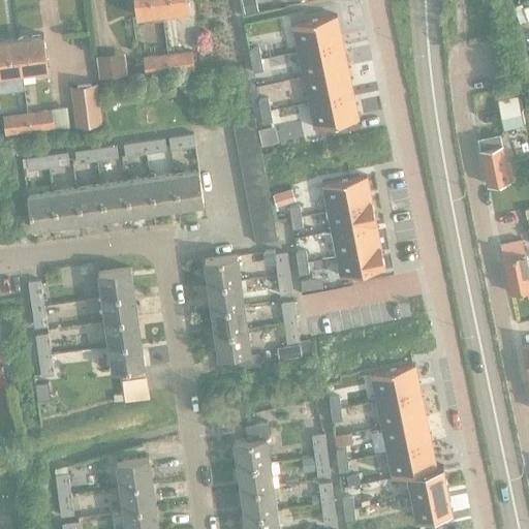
[(159,12),(157,0),(131,0),(133,17),(159,12)]
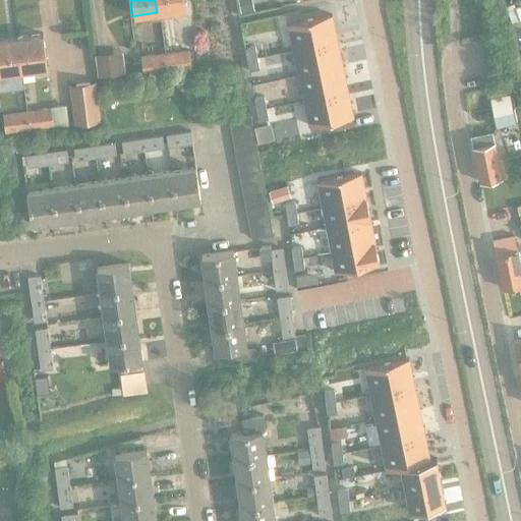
[(180,0),(155,0),(157,12),(182,9),(180,0)]
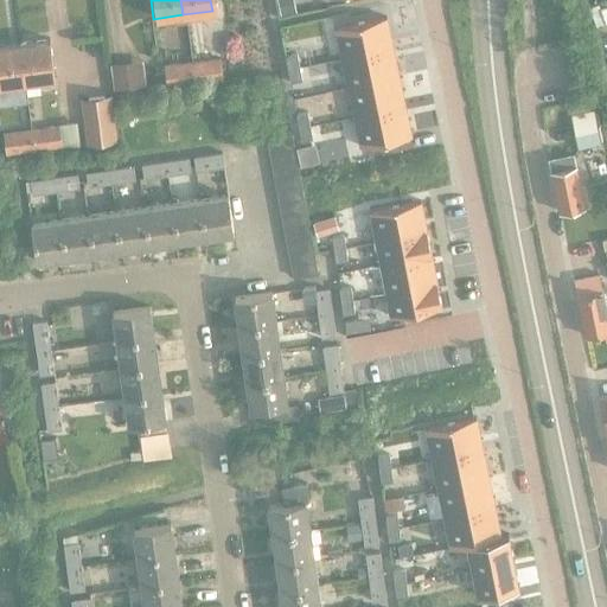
[(292,0),(276,0),(280,14),(295,12),(292,0)]
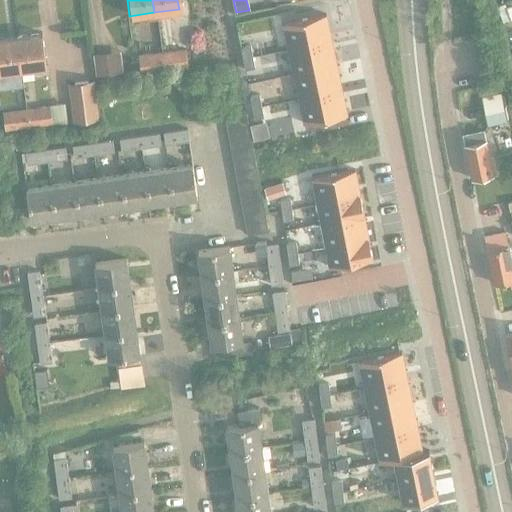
[(331,39),(325,14),(282,23),(288,48),(331,39)]
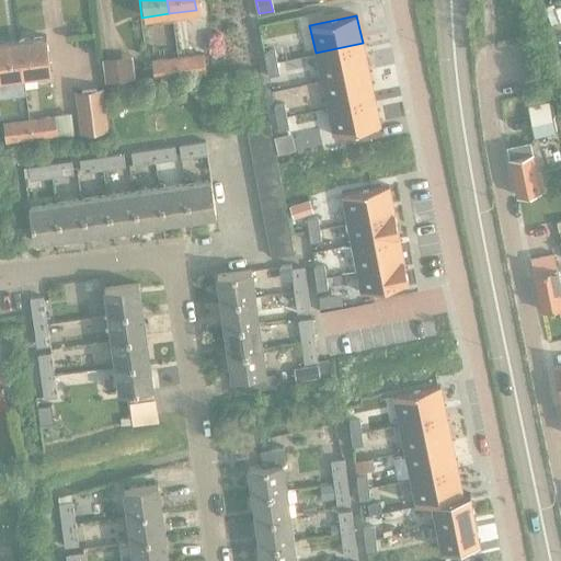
[(45,35),(18,38),(23,75),(49,72),(45,35)]
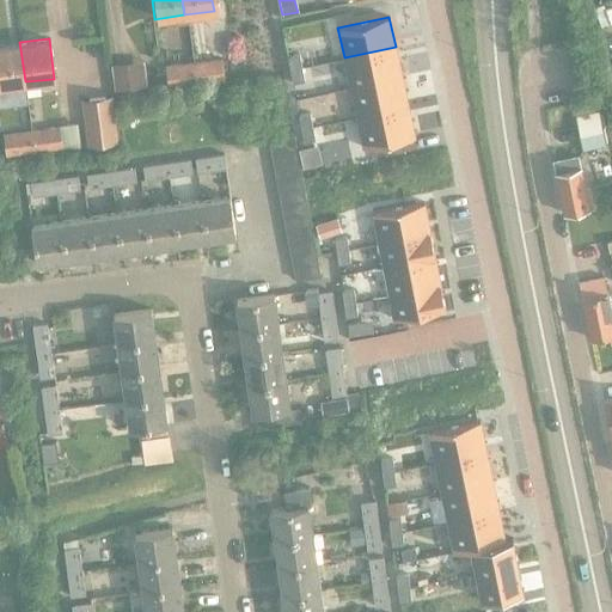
[(0,84),(25,81),(19,42),(0,44),(0,84)]
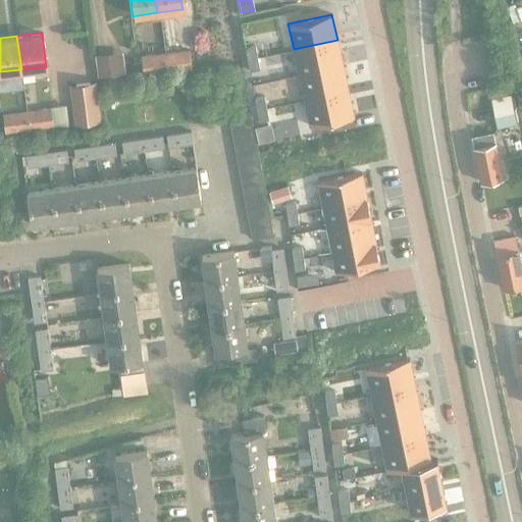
[(343,64),(337,40),(294,49),(299,74),(343,64)]
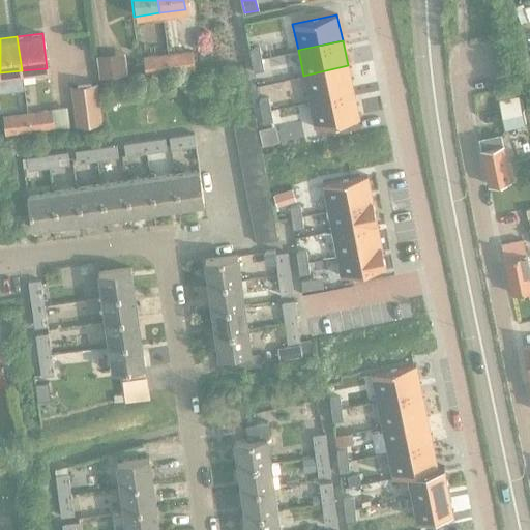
[(193,50),(165,53),(167,72),(196,69),(193,50)]
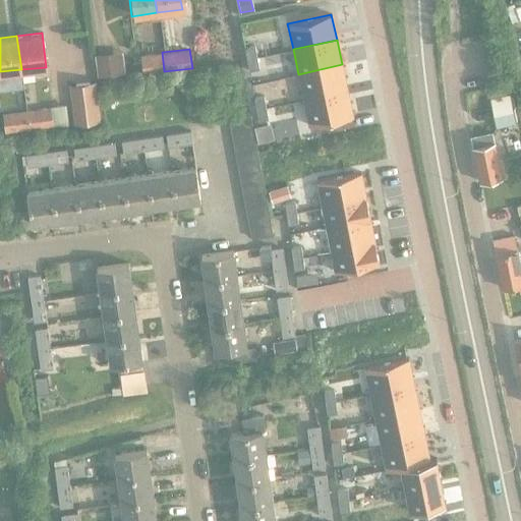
[(164,71),(162,52),(141,55),(143,74),(164,71)]
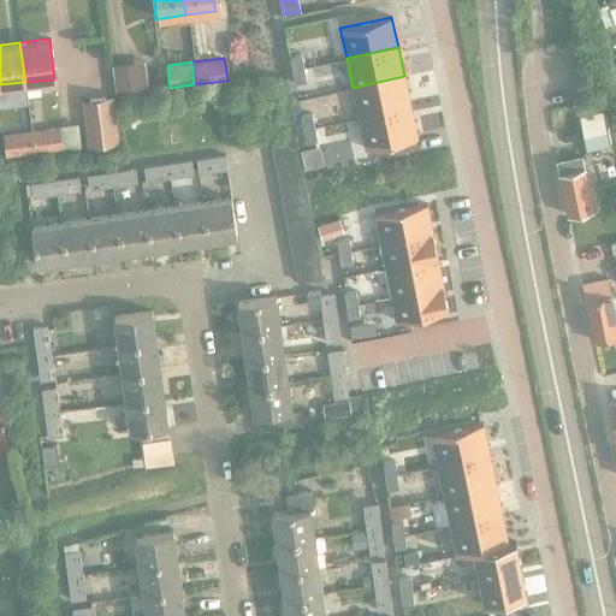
[(410,106),(404,76),(353,88),(359,117),(410,106)]
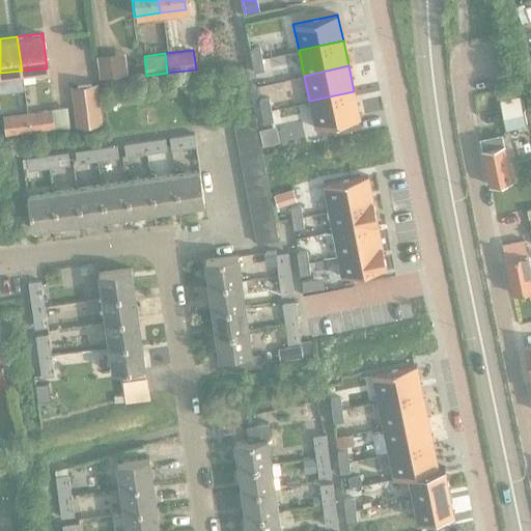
[(103,122),(98,82),(71,85),(76,127),(103,122)]
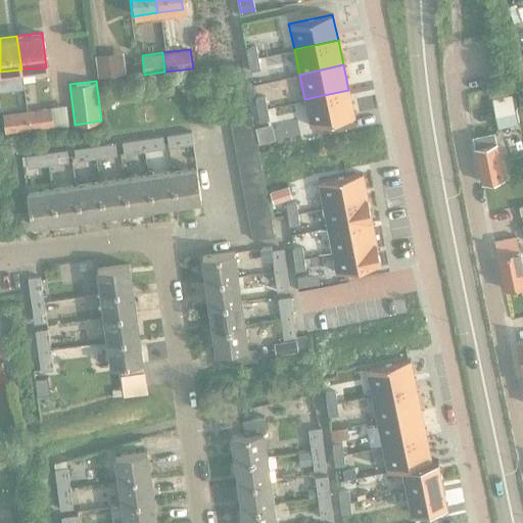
[(491,97),(506,95),(504,86),(490,89),(491,97)]
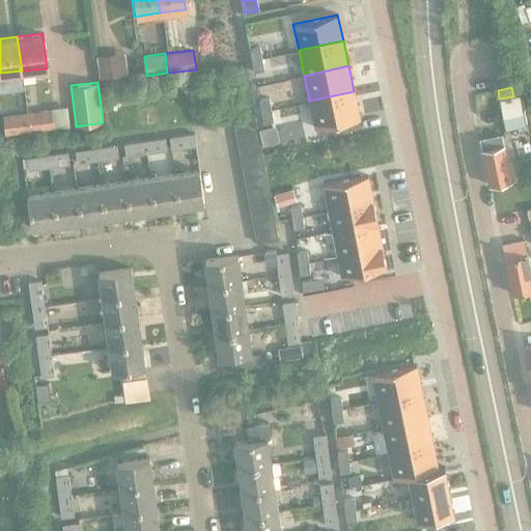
[(360,118),(354,91),(309,101),(315,128),(360,118)]
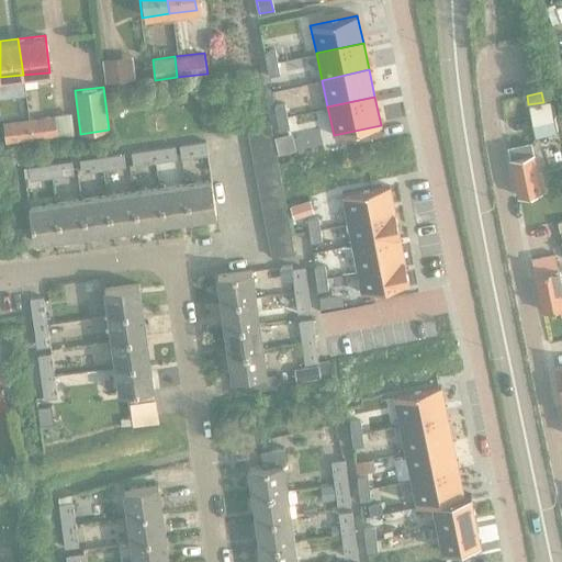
[(529,110),(534,136),(557,133),(552,105),(529,110)]
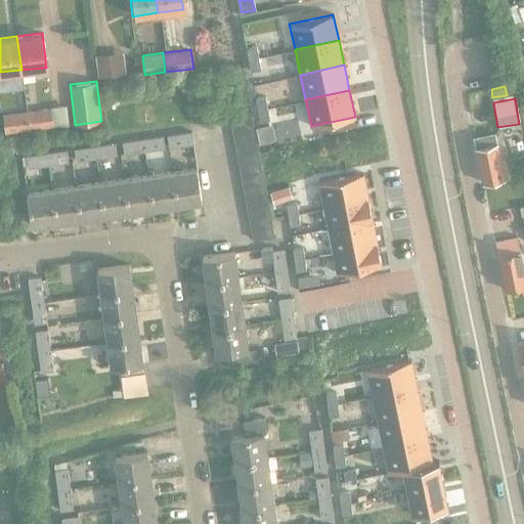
[(51,107),(27,110),(30,133),(54,130),(51,107)]
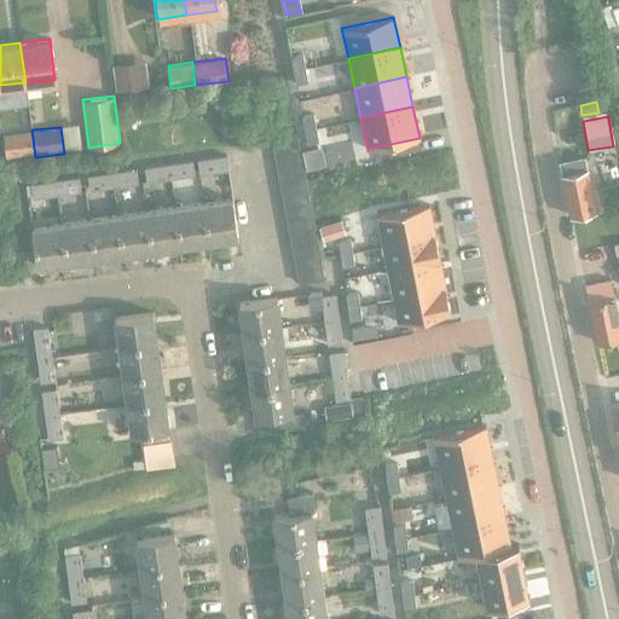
[(35,157),(32,129),(4,133),(6,161),(35,157)]
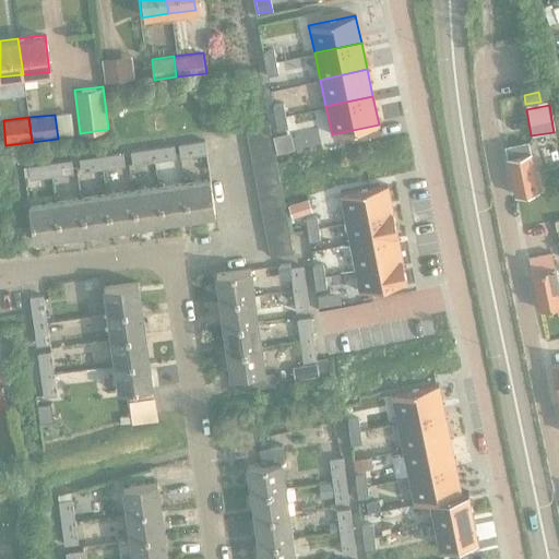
[(245,128),(247,140),(269,135),(266,125),(245,128)]
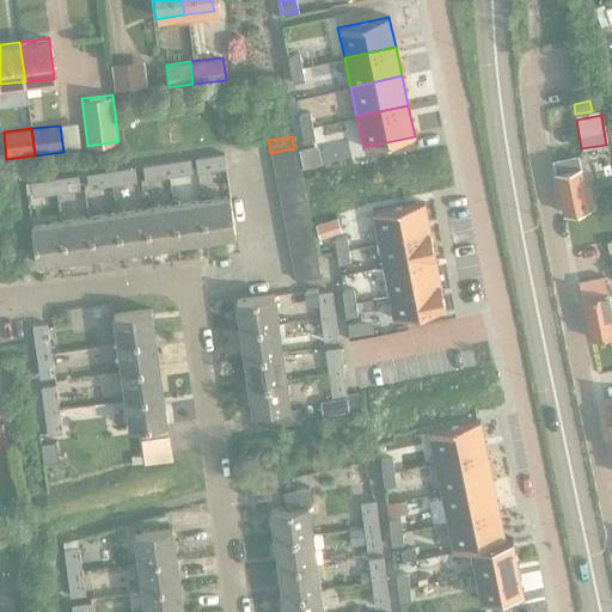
[(273,166),(297,161),(294,148),(270,153),(273,166)]
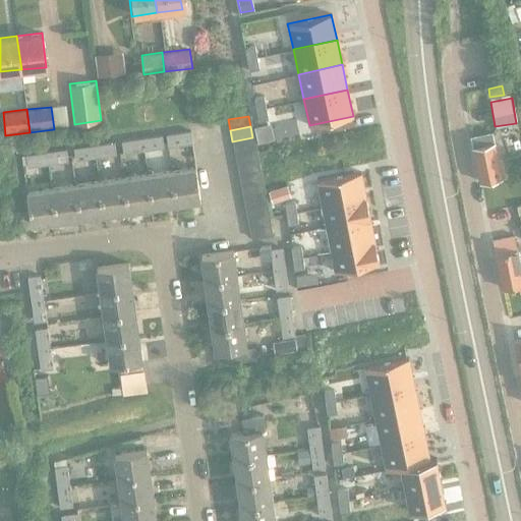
[(164,134),(166,146),(190,142),(188,131),(164,134)]
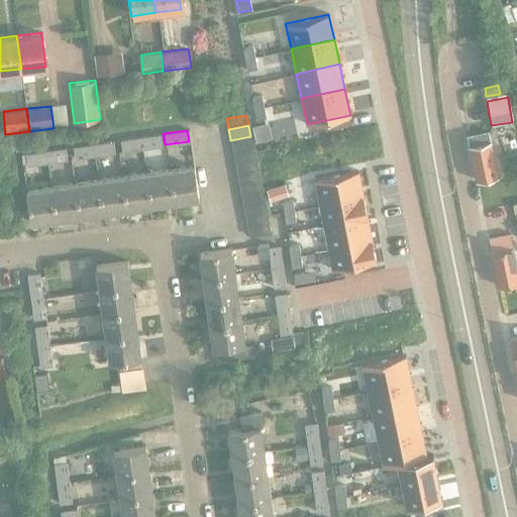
[(466,135),(476,179),(496,175),(487,130),(466,135)]
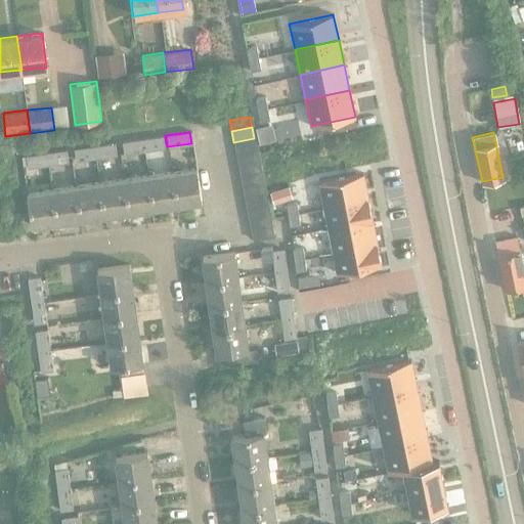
[(163,135),(141,138),(143,150),(165,147),(163,135)]
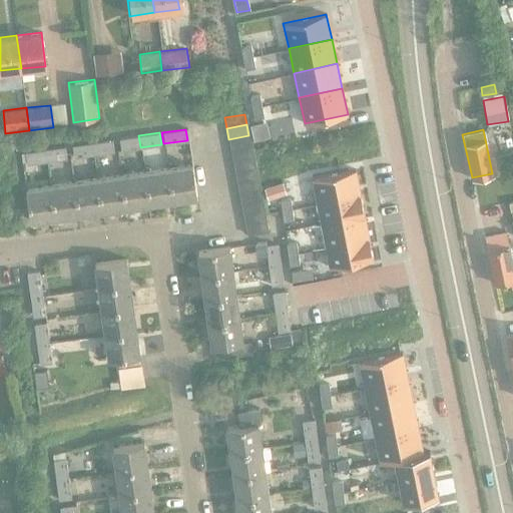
[(140,147),(138,135),(119,137),(121,150),(140,147)]
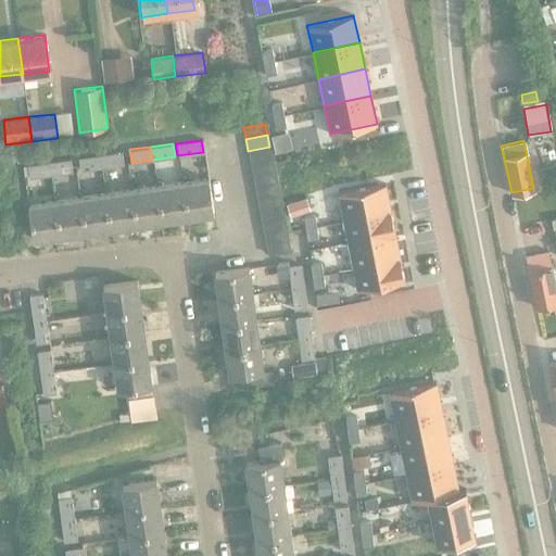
[(248,151),(250,162),(272,158),(269,147),(248,151)]
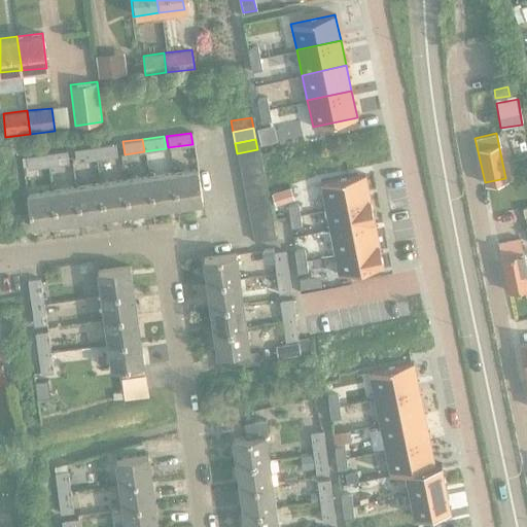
[(115,143),(96,146),(98,159),(117,155),(115,143)]
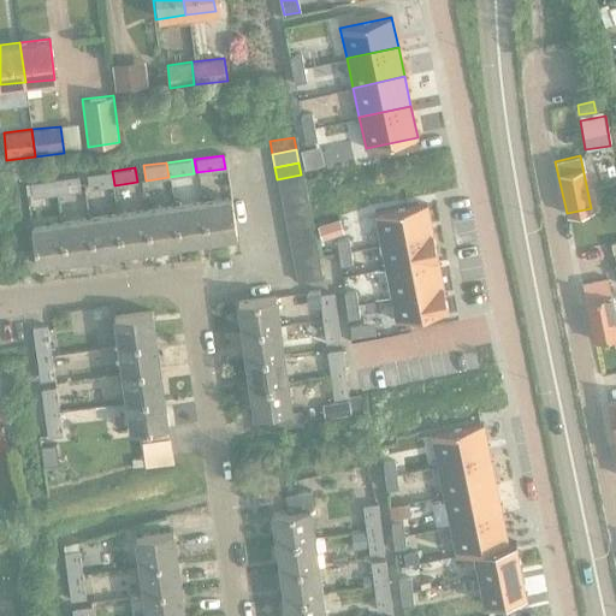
[(114,185),(112,171),(88,173),(90,189),(114,185)]
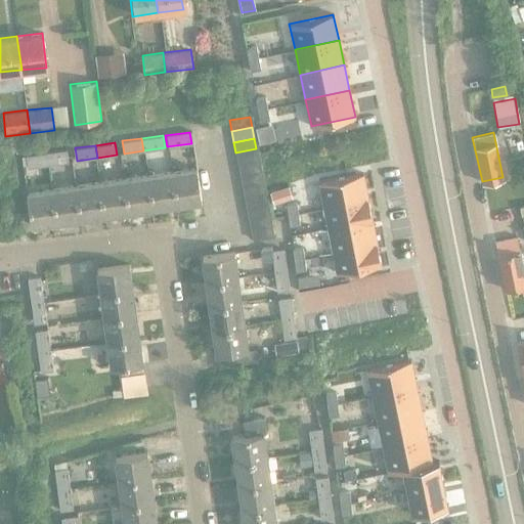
[(67,148),(48,151),(50,164),(69,162),(67,148)]
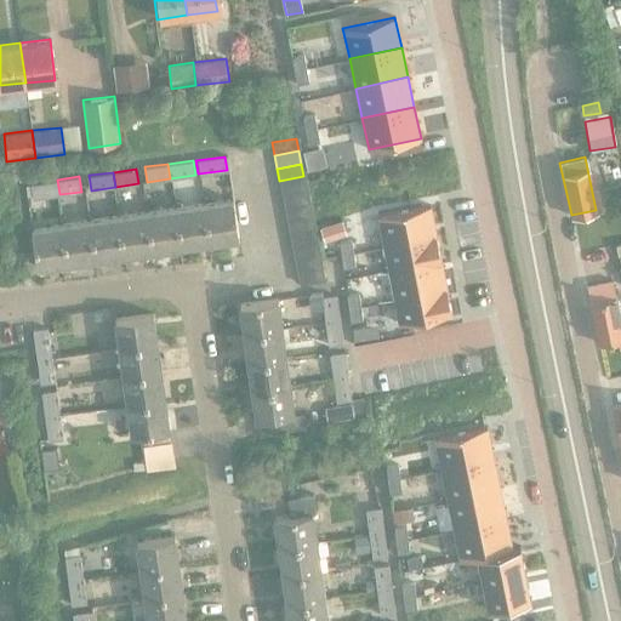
[(281,194),(306,189),(303,176),(279,181),(281,194)]
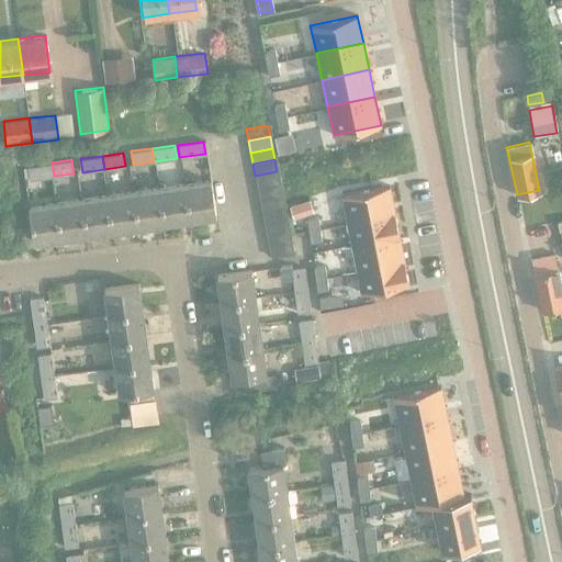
[(54,176),(52,163),(27,166),(30,179),(54,176)]
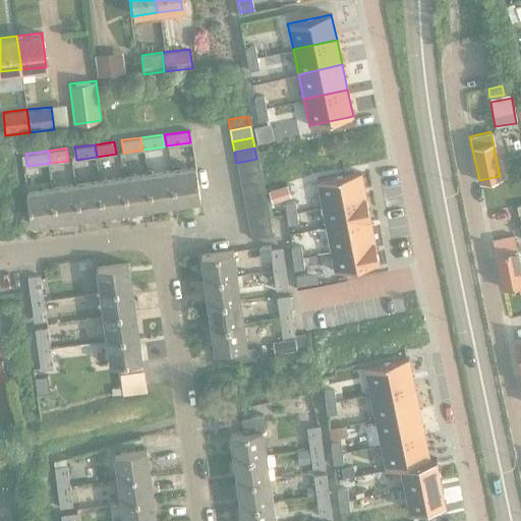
[(238,173),(258,169),(256,159),(236,163),(238,173)]
